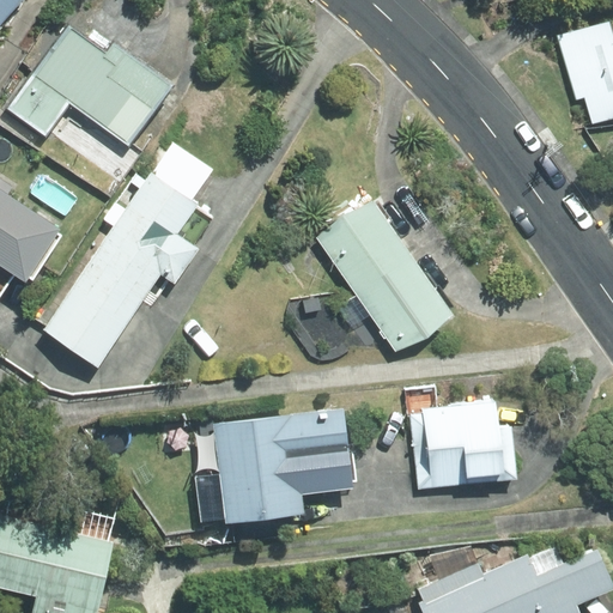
[(0,0),(0,25),(23,0),(0,0)]
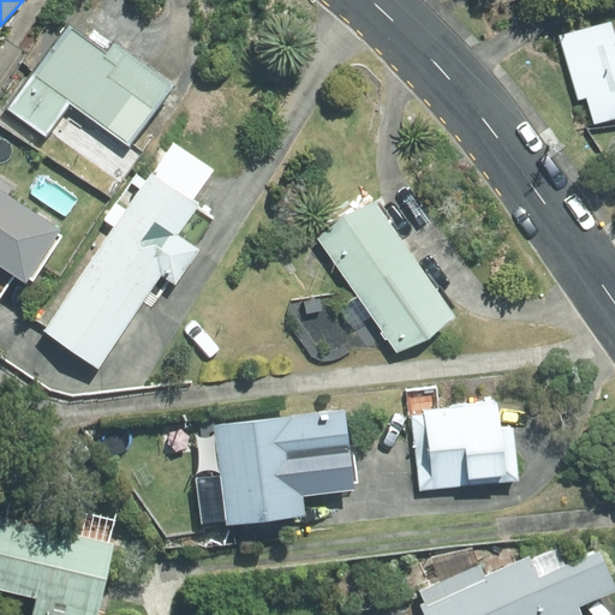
[(595,123),(614,118),(614,21),(614,19),(561,33),(579,101),(589,97),(595,123)]
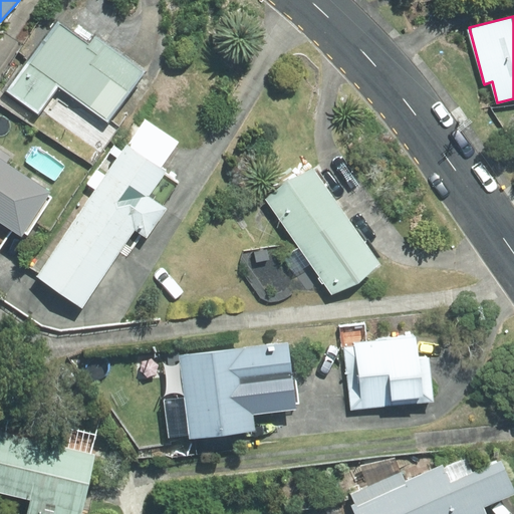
[(90,44),(60,20),(7,90),(39,114),(60,86),(108,122),(148,71),(98,34),(90,44)]
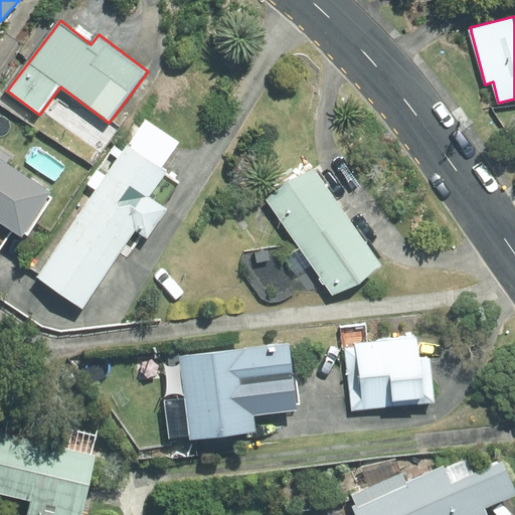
[(126,145),(37,278),(83,308),(135,230),(148,238),(167,209),(150,198),(167,171),(126,145)]
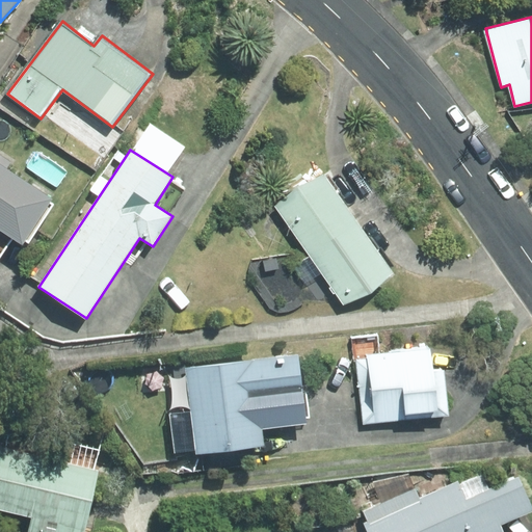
[(11,162),(0,154),(0,229),(26,246),(56,200),(7,168),(11,162)]
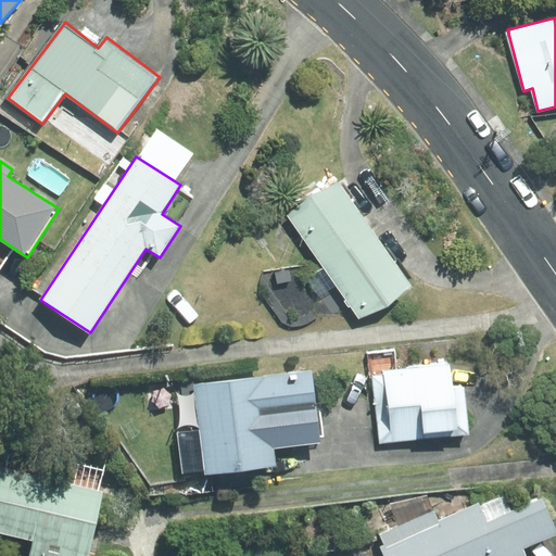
[(413,285),(341,182),(291,217),(363,320),(413,285)]
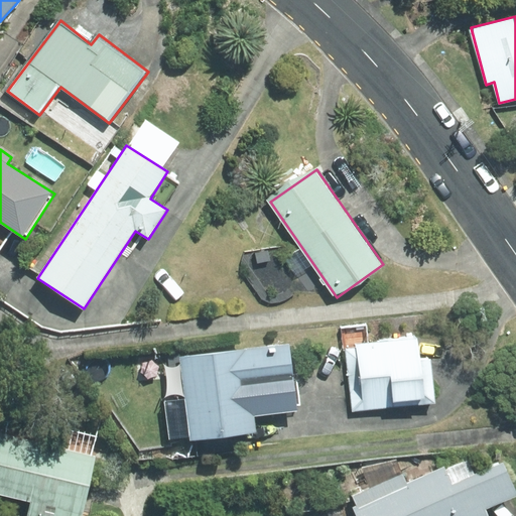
[(353,408),(439,397),(434,352),(423,353),(420,331),(358,339),(358,343),(346,345),(353,408)]
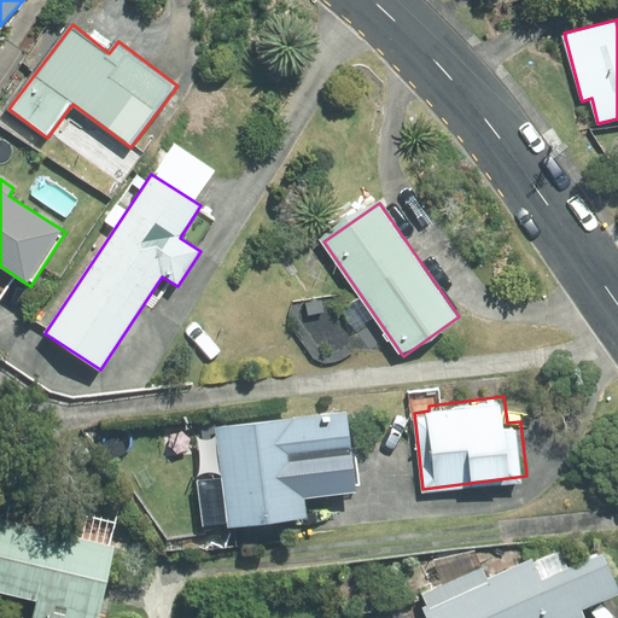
[(217,424),(229,519),(310,509),(303,459),(355,453),(348,407),(217,424)]
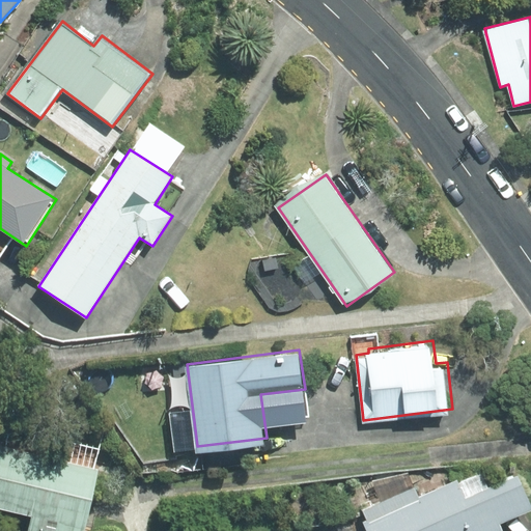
[(83,530),(99,468),(1,444),(0,447),(0,502),(33,510),(28,530),(83,530)]
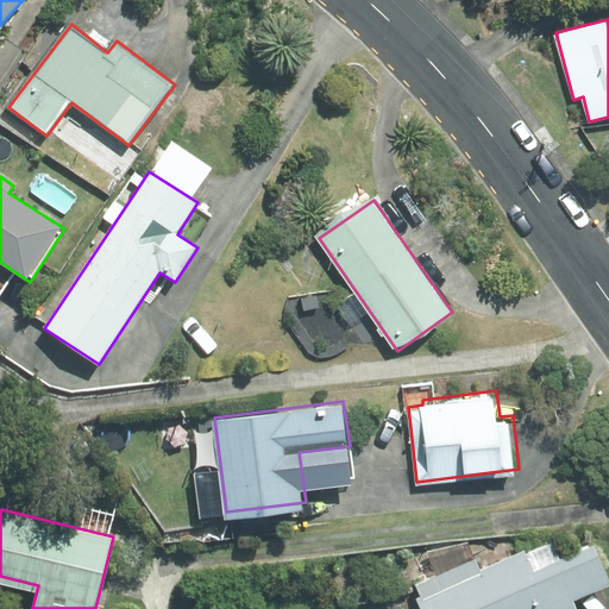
[(608,578),(608,572),(594,538),(534,565),(525,546),(479,566),(473,554),(415,581),(420,590),(416,592),(424,608),(542,608),(544,608),(565,608),(576,604),(572,596),(608,578)]
